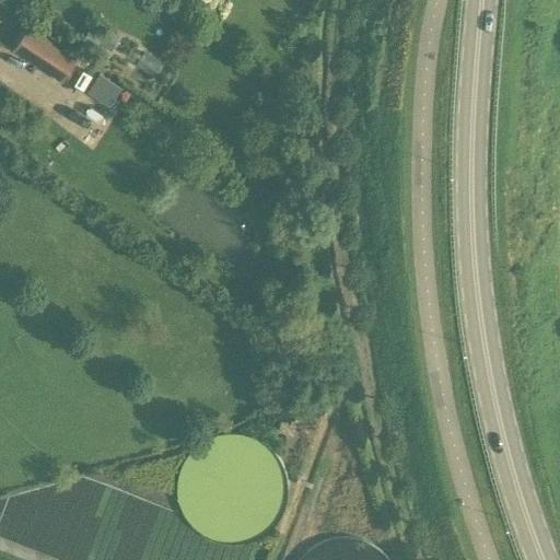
[(97,21),(85,38),(97,47),(103,39),(113,46),(119,36),(97,21)]
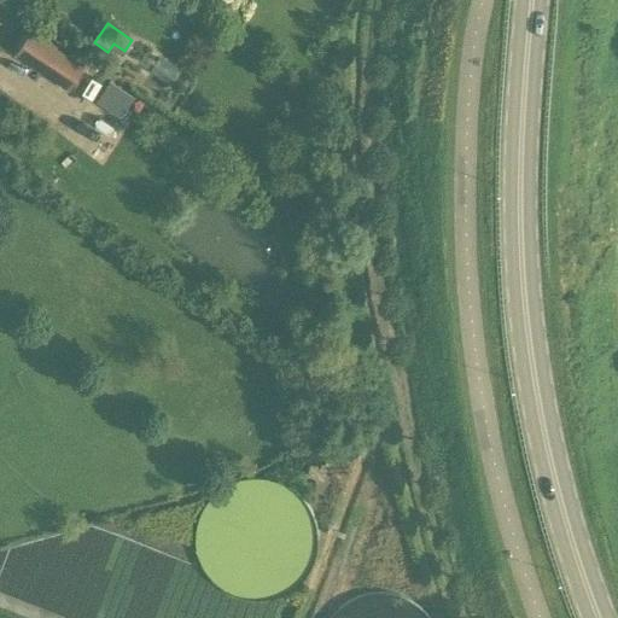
[(15,54),(70,91),(87,65),(31,29),(15,54)]
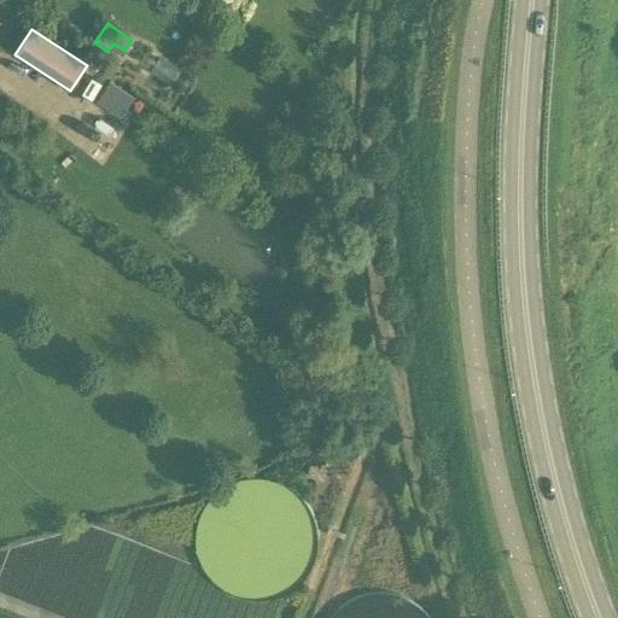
[(99,99),(122,112),(132,93),(109,81),(99,99)]
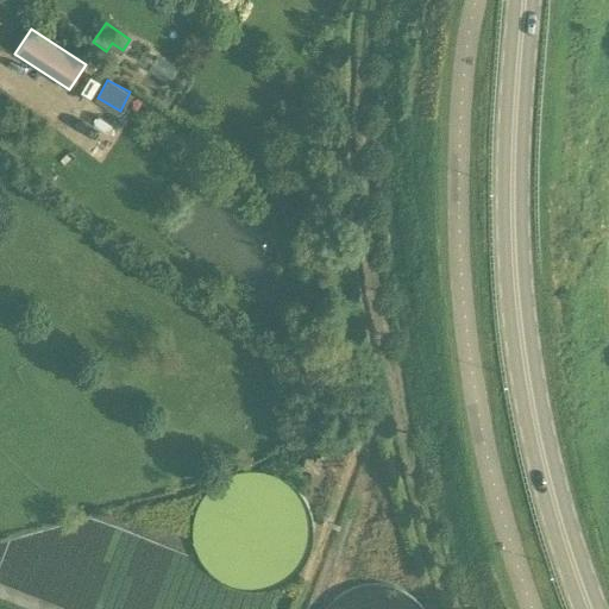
[(194,518),(193,521),(193,526),(193,529),(193,532),(193,537),(193,538),(193,540),(194,545),(195,548),(196,552),(199,558),(202,564),(206,569),(209,573),(213,577),(218,581),(224,584),(228,586),(234,589),(242,590),(248,591),(253,591),(261,591),(267,590),(272,589),(278,586),(284,583),(289,579),(294,576),(299,571),(300,570),(302,566),(306,562),(309,556),(311,552),(311,550),(312,547),(313,544),(313,539),(314,535),(314,533),(314,528),(313,522),(312,516),(312,514),(311,510),(308,504),(305,498),(302,495),(299,490),(294,485),(289,482),(286,479),(280,476),(274,473),(270,472),(264,471),(259,470),(253,470),(248,470),(242,471),(234,472),(228,475),(225,477),(220,479),(217,482),(214,484),(212,487),(207,491),(203,496),(201,500),(200,502),(198,506),(198,507),(195,512),(194,518)]
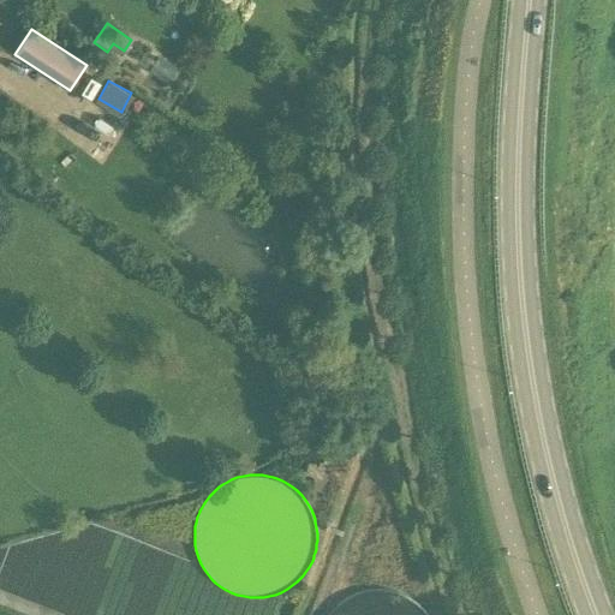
[(392,590),(386,589),(381,589),(376,589),(372,589),(368,589),(364,590),(359,591),(356,592),(352,595),(347,596),(344,598),(340,601),(338,604),(334,607),(332,610),(328,614),(327,614),(429,614),(427,610),(423,607),(421,604),(416,599),(412,597),(407,596),(404,593),(400,592),(395,591),(392,590)]
